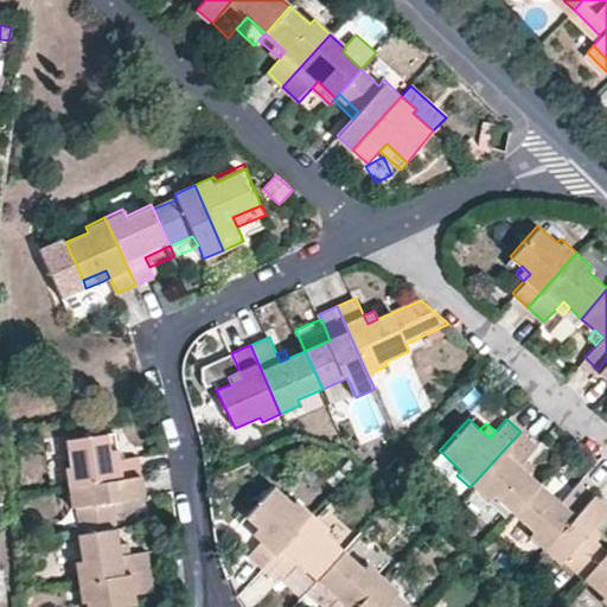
[(64,468),(66,487),(138,477),(134,454),(115,457),(107,458),(104,448),(102,430),(64,436),(68,467),(64,468)]
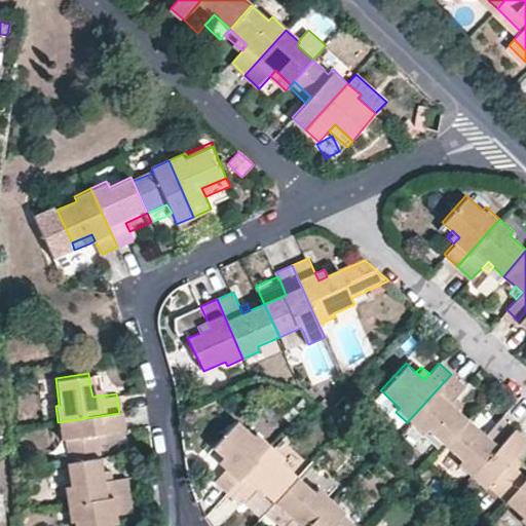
[(423,430),(441,447),(467,418),(455,408),(448,402),(454,395),(462,385),(451,374),(407,422),(420,435),(423,430)]
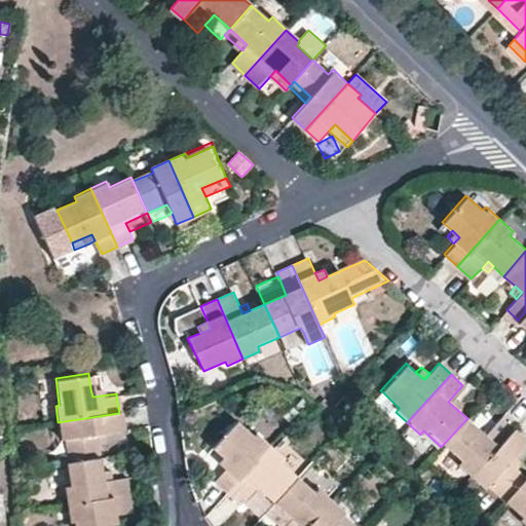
[(99,387),(90,388),(92,397),(100,396),(100,391),(99,387)]
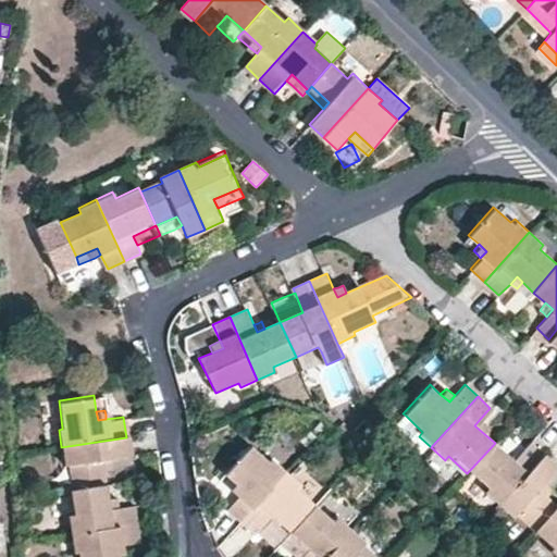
[(422,432),(406,416),(394,428),(423,454),(430,446),(419,436),(422,432)]
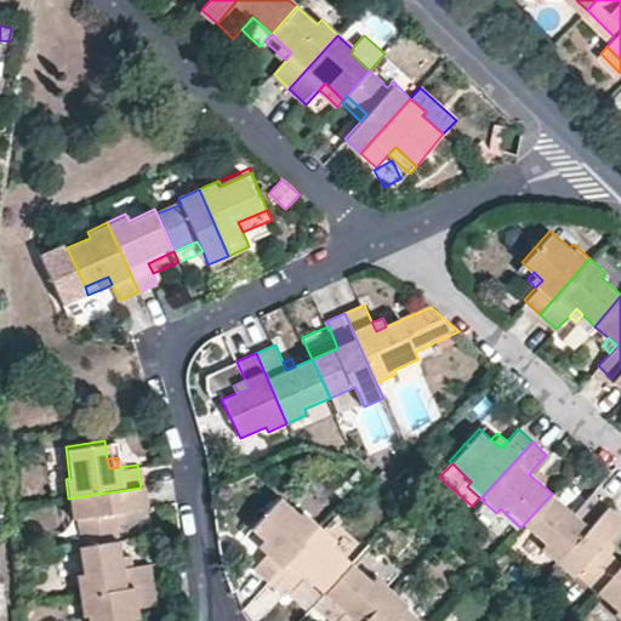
[(540,471),(536,466),(529,474),(537,482),(543,474),(540,471)]
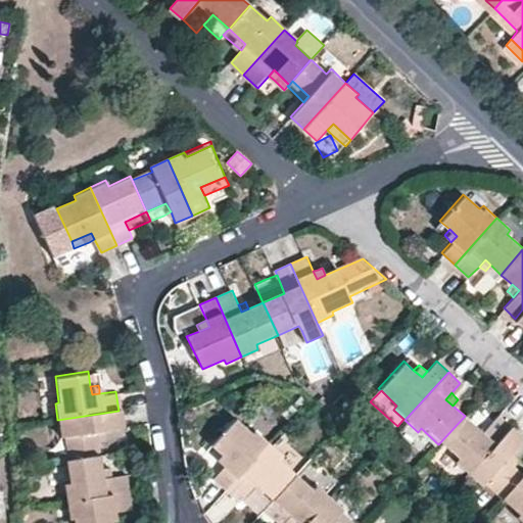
[(119,411),(57,420),(60,438),(64,438),(67,460),(97,456),(95,439),(94,431),(100,430),(121,427),(119,411)]
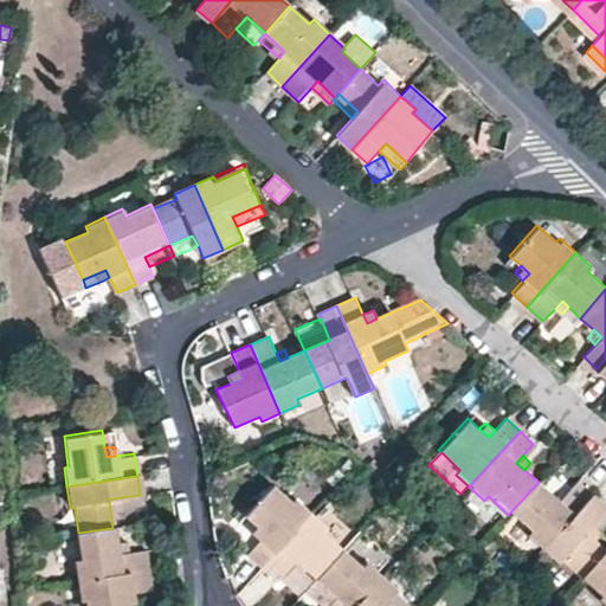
[(528,540),(540,550),(591,495),(577,483),(566,495),(560,502),(552,494),(539,482),(508,515),(530,535),(528,540)]
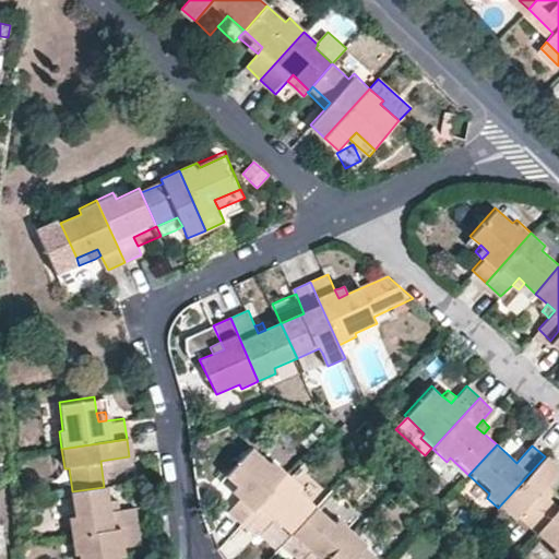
[(225,509),(239,523),(285,471),(270,456),(264,462),(247,445),(223,473),(233,483),(241,490),(236,497),(225,509)]
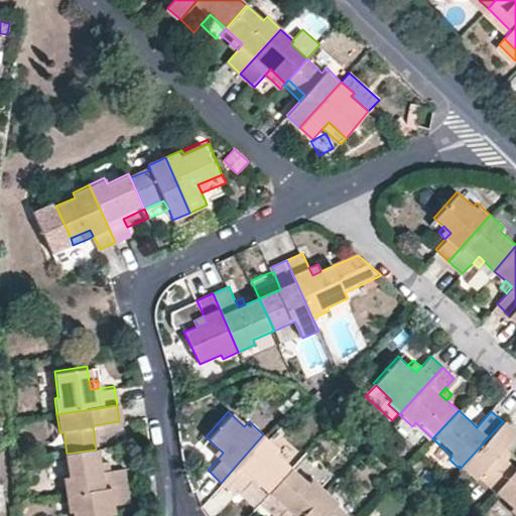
[(475,414),(470,420),(477,427),(482,421),(479,418),(475,414)]
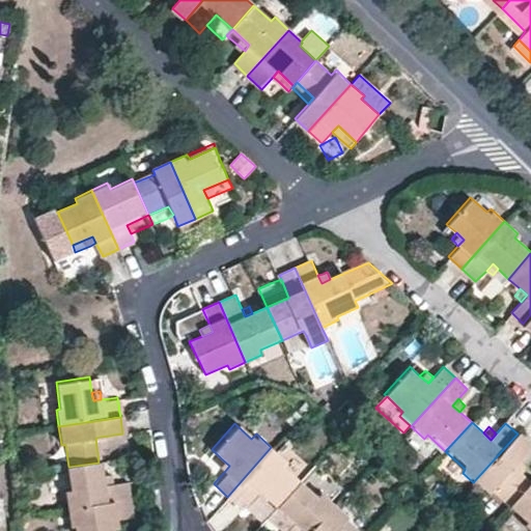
[(490,492),(506,507),(530,479),(530,474),(523,468),(515,462),(521,455),(530,445),(518,434),(473,482),(485,495),(490,492)]
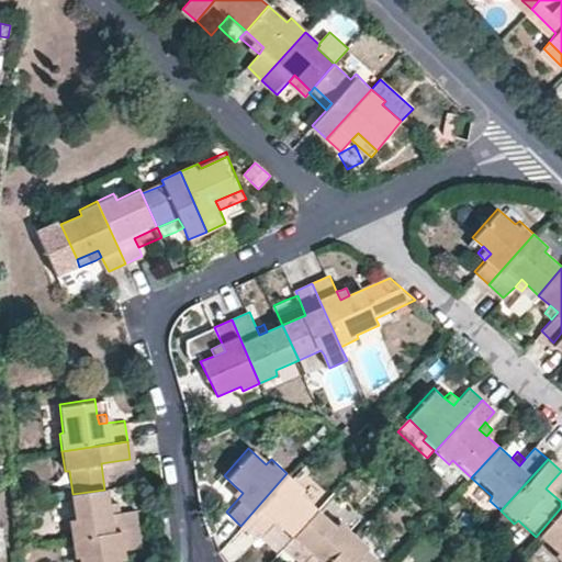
[(291,535),(315,507),(296,490),(301,485),(287,473),(240,526),(255,538),(267,525),(272,518),(280,525),(291,535)]
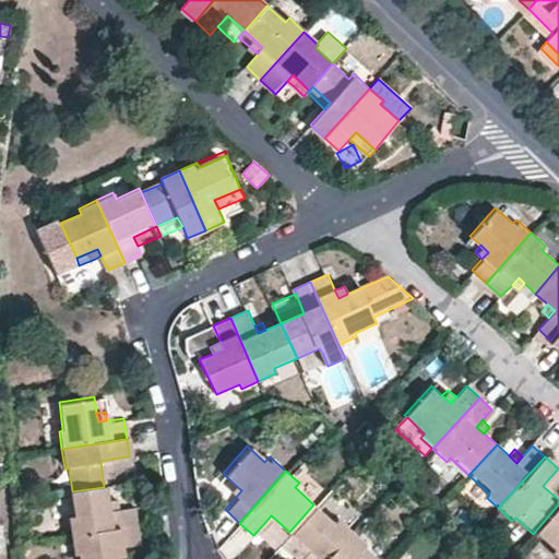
[(551,482),(548,479),(543,486),(550,492),(556,486),(551,482)]
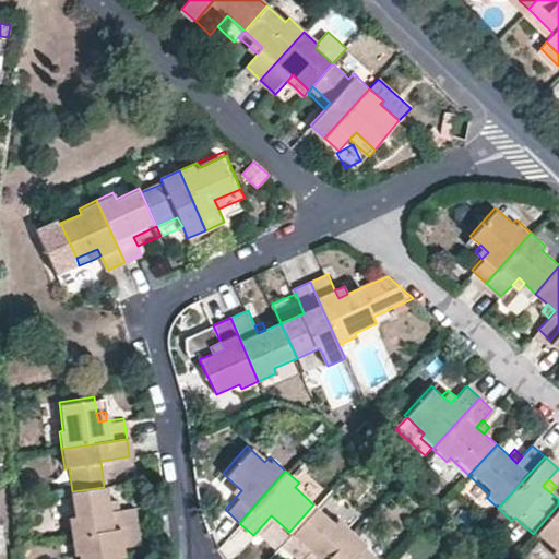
[(232,491),(236,497),(241,490),(233,483),(228,489),(232,491)]
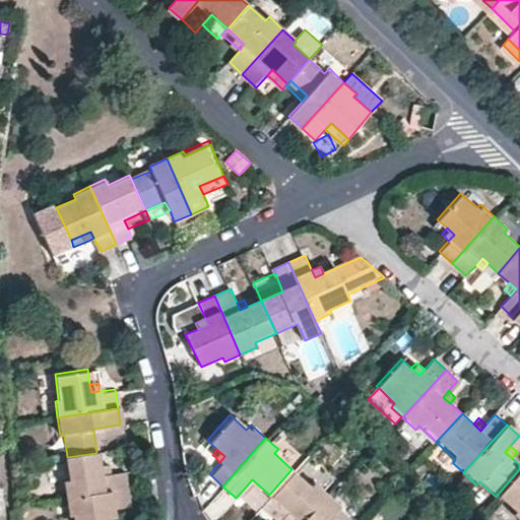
[(99,466),(96,453),(67,457),(64,458),(67,479),(63,480),(66,499),(125,491),(122,471),(107,473),(101,474),(99,466)]
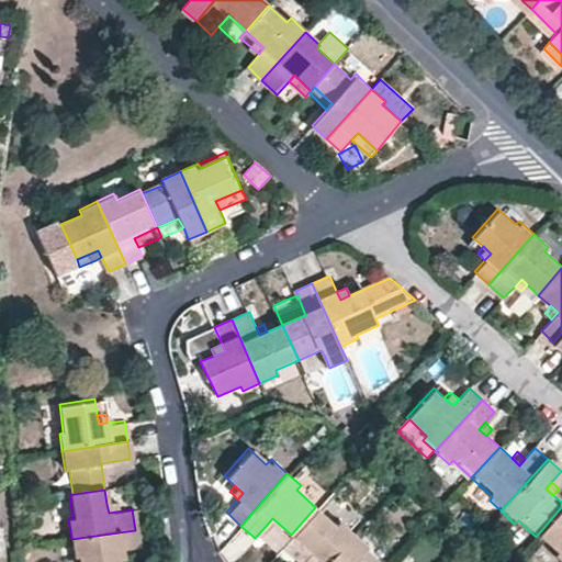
[(334,523),(315,507),(291,535),(302,544),(310,551),(305,558),(300,561),(325,561),(352,531),(338,518),(334,523)]
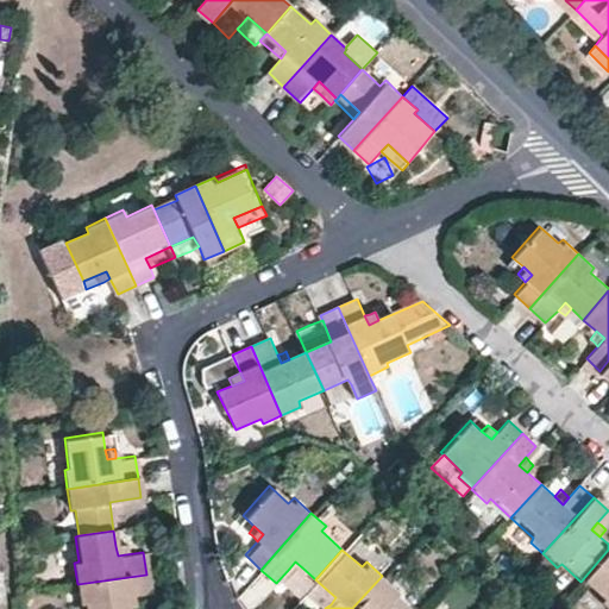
[(600,606),(603,608),(608,608),(608,550),(581,582),(603,601),(600,606)]
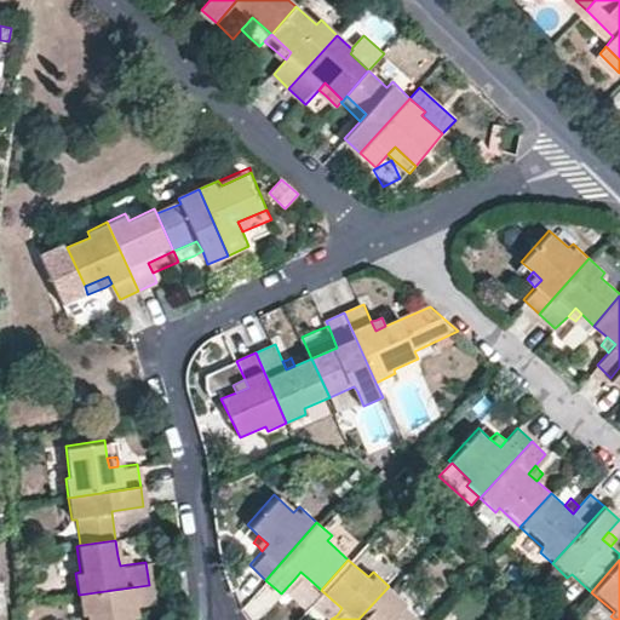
[(303,585),(309,579),(300,572),(294,579),(299,583),(303,585)]
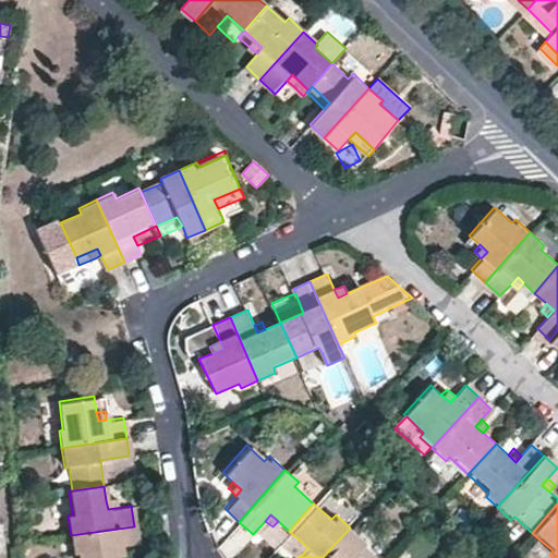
[(134,526),(71,535),(74,553),(77,553),(77,557),(122,557),(122,554),(113,555),(112,547),(121,546),(136,543),(134,526)]
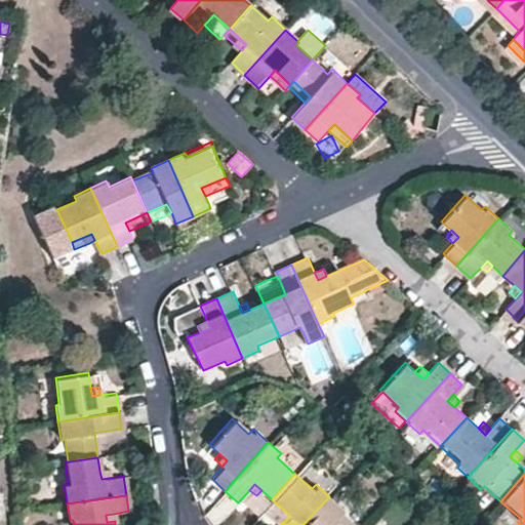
[(344,509),(329,496),(304,524),(354,524),(339,513),(344,509)]
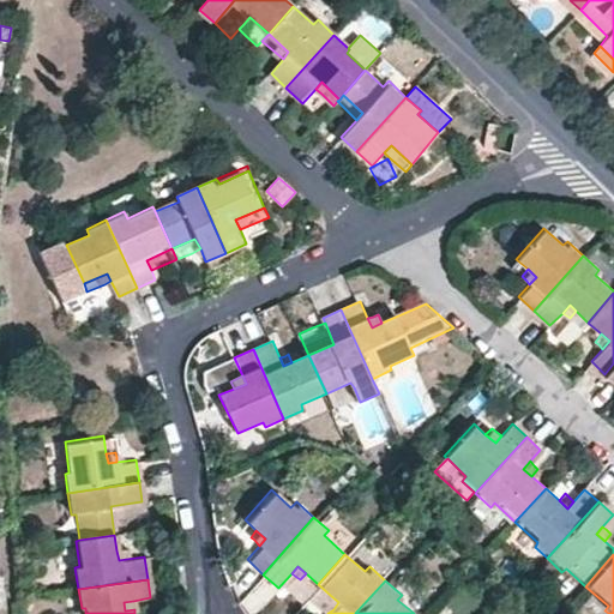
[(330,606),(333,609),(338,602),(330,595),(325,601),(330,606)]
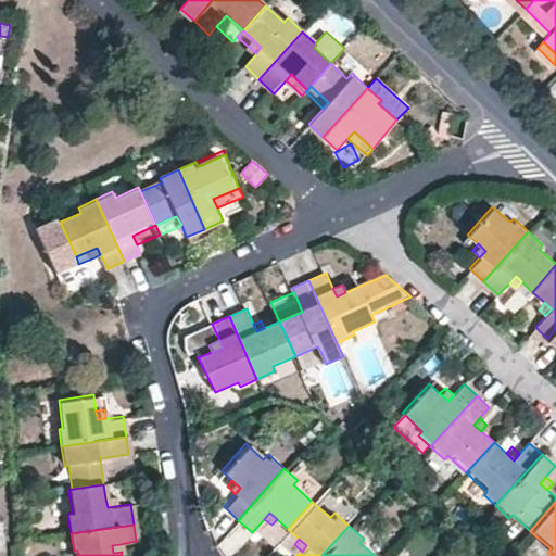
[(113,553),(122,552),(121,548),(121,544),(112,545),(113,553)]
